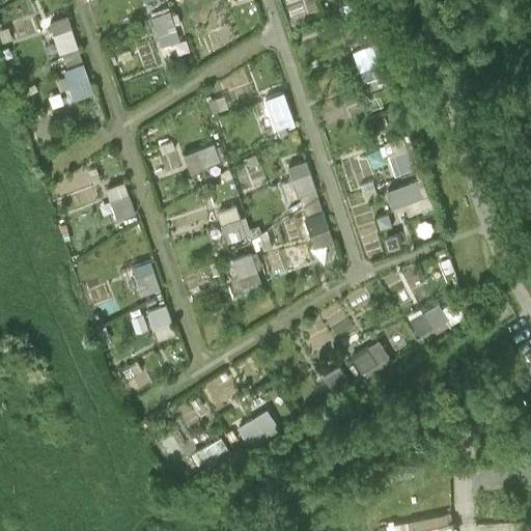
[(357,2),(340,8),(351,38),(367,32),(357,2)]
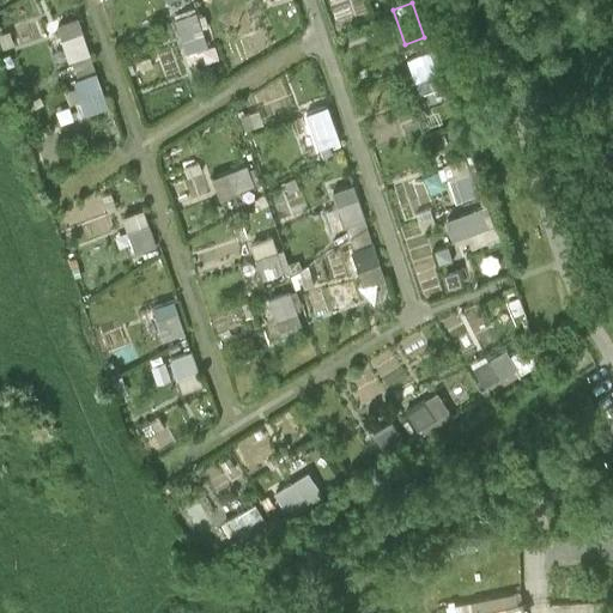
[(194,14),(175,22),(186,54),(206,48),(194,14)]
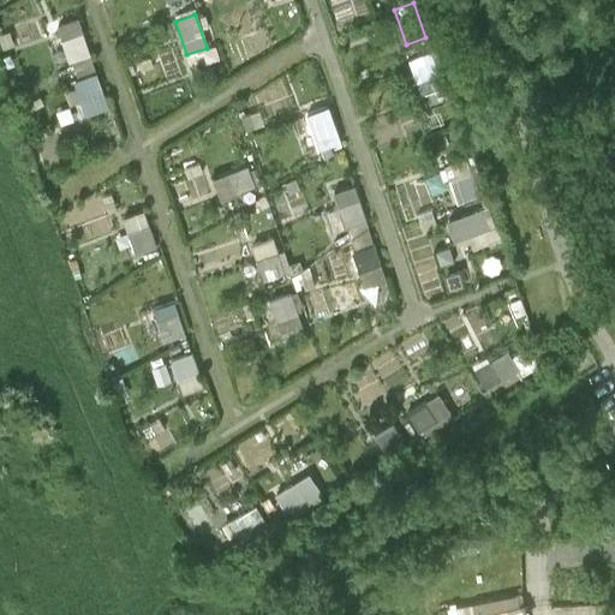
[(76,21),(57,29),(69,63),(88,57),(76,21)]
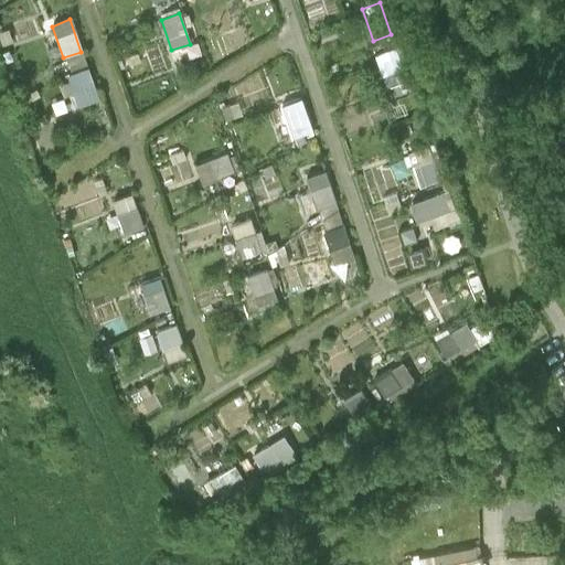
[(396,49),(377,55),(388,87),(407,81),(396,49)]
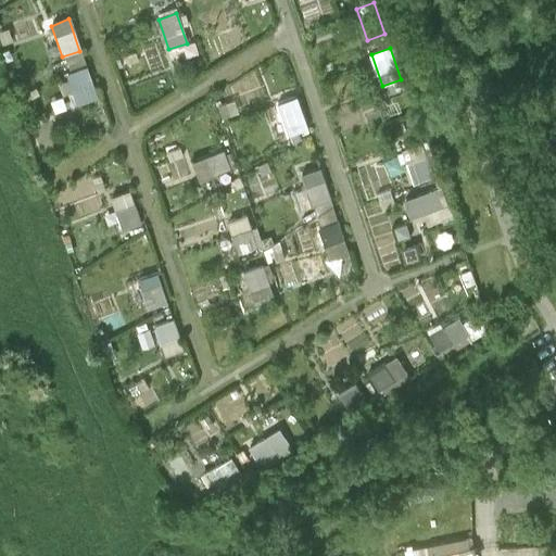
[(67,70),(86,63),(81,51),(64,58),(67,70)]
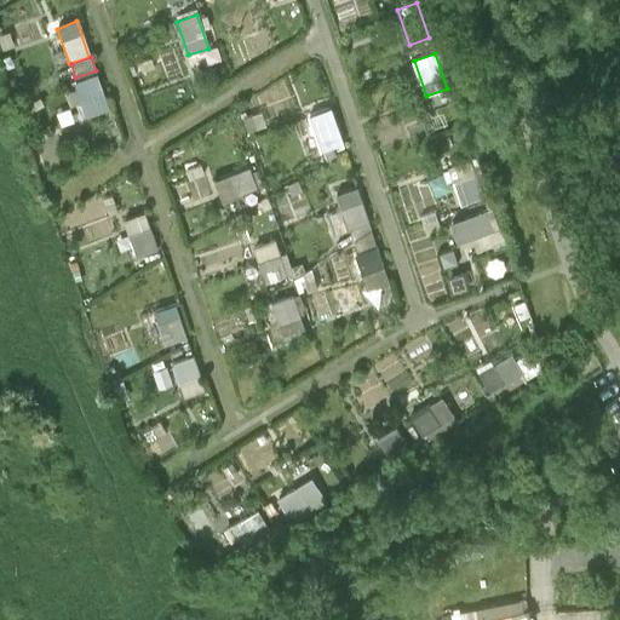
[(96,75),(75,82),(87,116),(107,109),(96,75)]
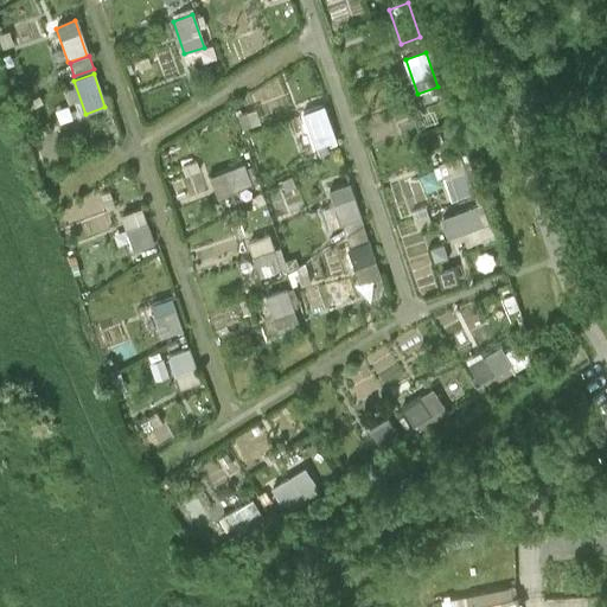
[(334,140),(324,107),(304,114),(315,147),(334,140)]
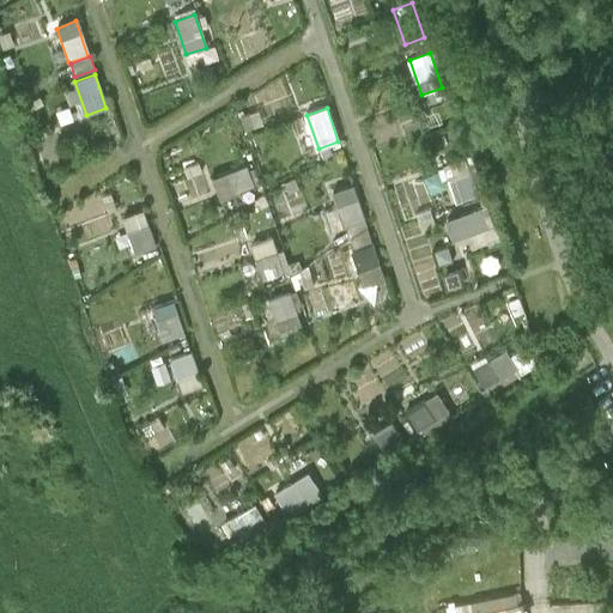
[(466,158),(445,165),(457,202),(478,194),(466,158)]
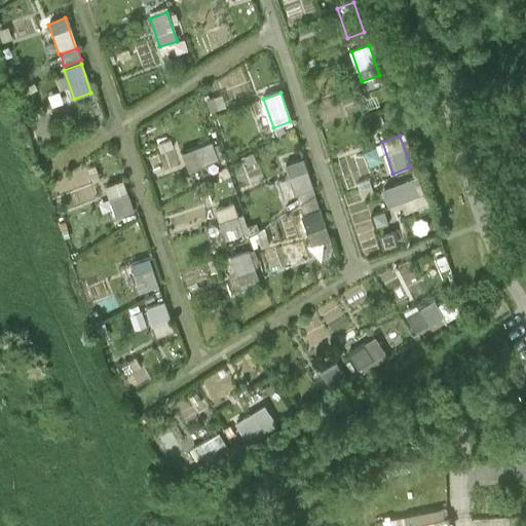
[(211,144),(183,153),(189,171),(217,161),(211,144)]
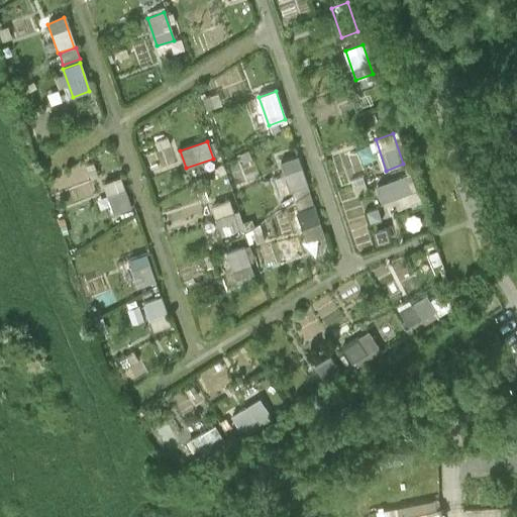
[(308,186),(298,156),(280,162),(291,192),(308,186)]
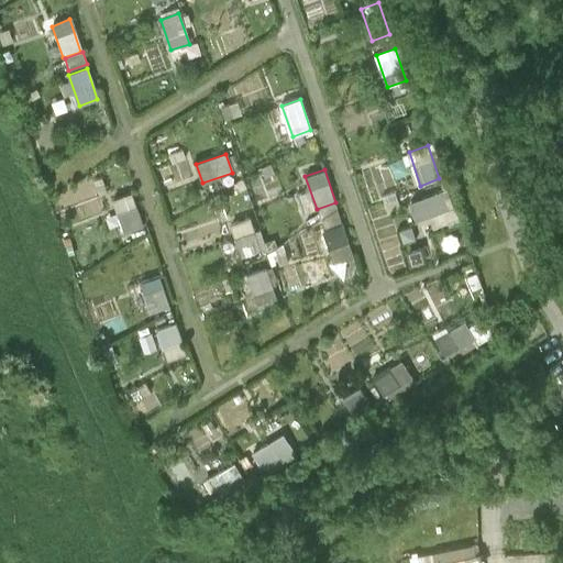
[(444,191),(412,201),(418,220),(450,210),(444,191)]
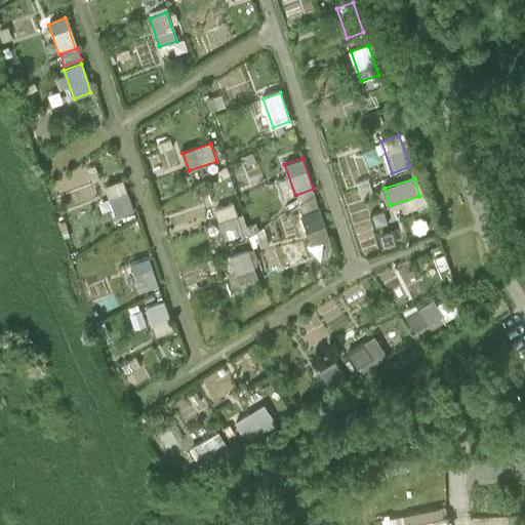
[(122,183),(105,189),(115,217),(131,211),(122,183)]
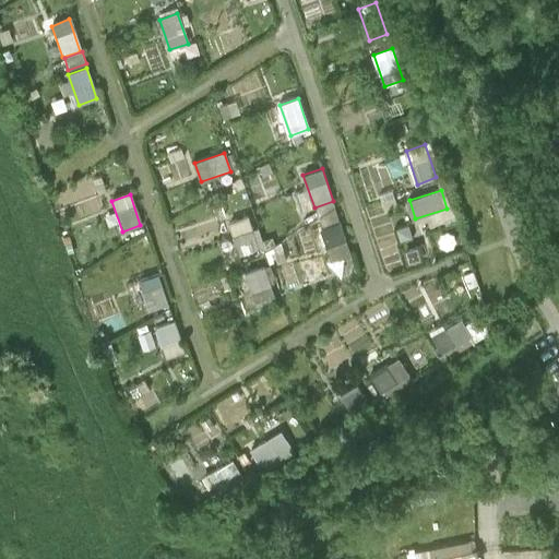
[(247,218),(228,225),(239,256),(259,249),(247,218)]
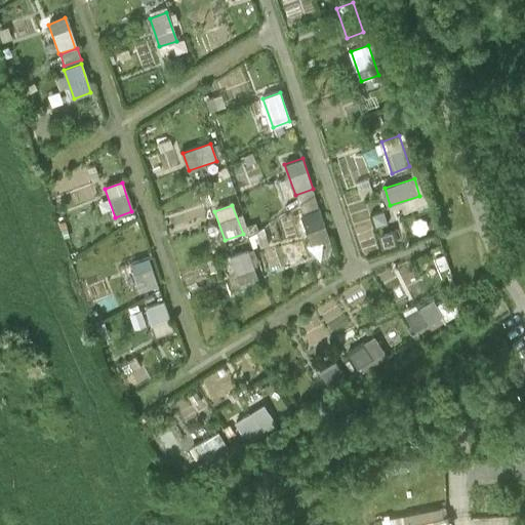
[(300,211),(307,235),(326,230),(319,206),(300,211)]
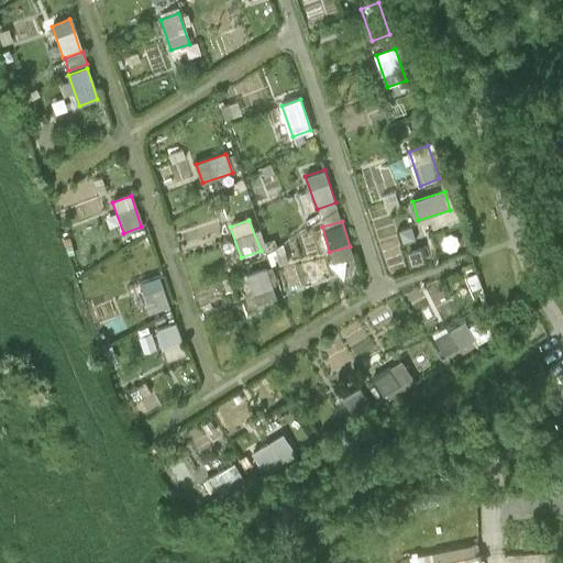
[(266,269),(249,276),(260,307),(278,300),(266,269)]
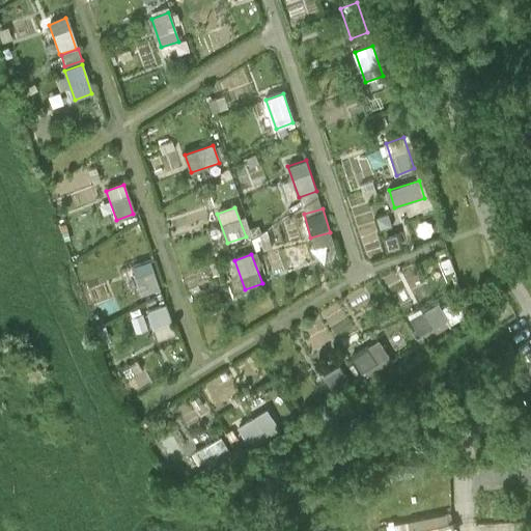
[(149,261),(132,268),(141,296),(159,289),(149,261)]
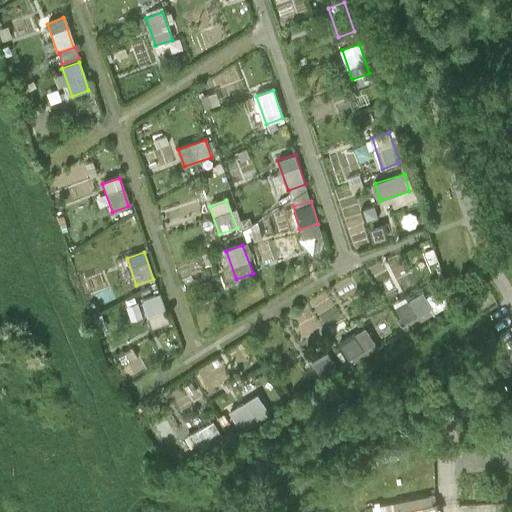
[(424,293),(398,308),(407,324),(433,309),(424,293)]
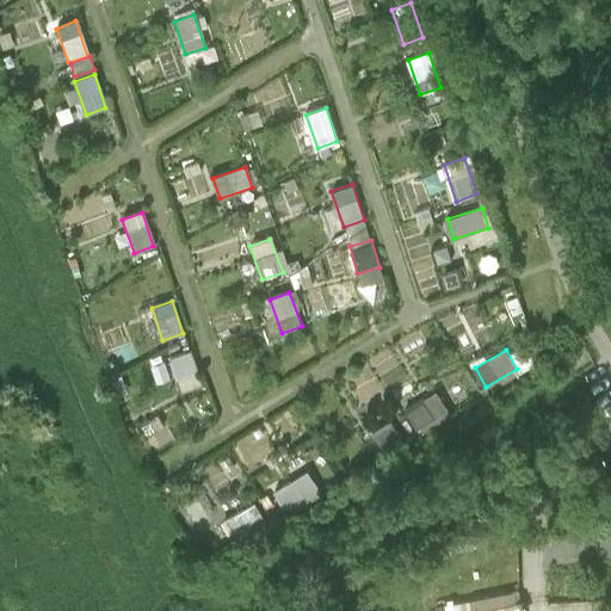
[(189,351),(168,358),(180,394),(202,387),(189,351)]
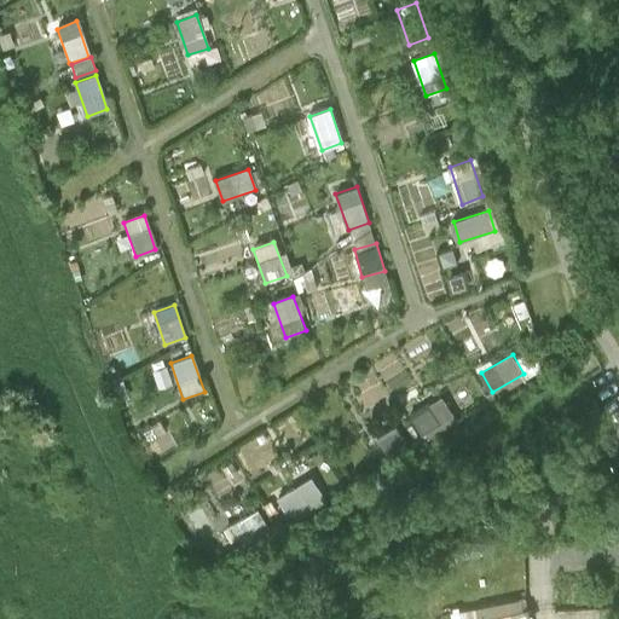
[(441,397),(410,417),(421,435),(453,416),(441,397)]
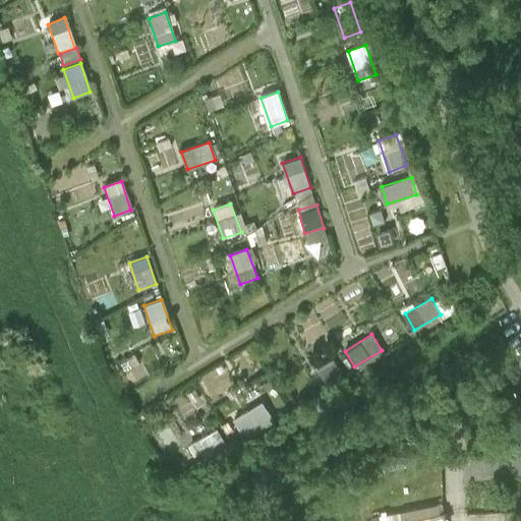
[(333,359),(317,368),(328,384),(343,374),(333,359)]
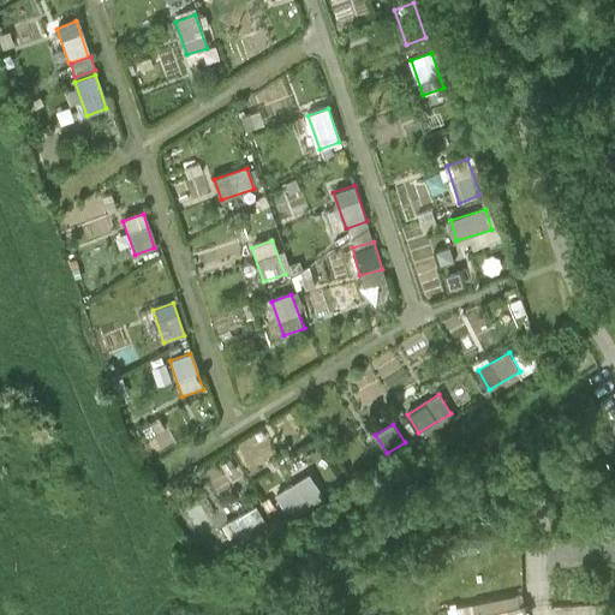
[(294,484),(275,495),(287,514),(306,502),(294,484)]
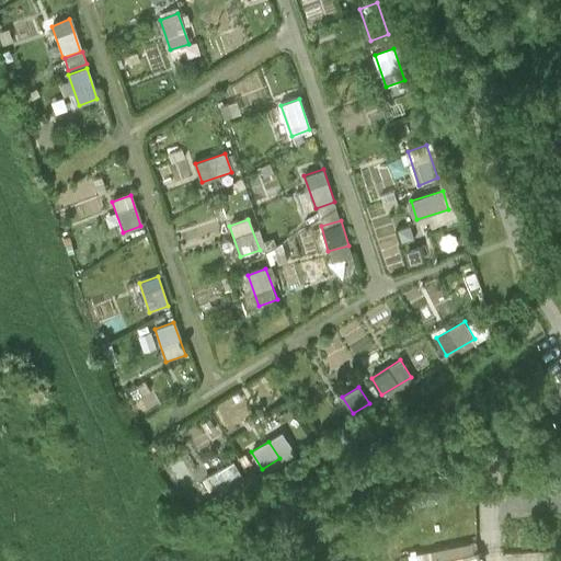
[(233,462),(205,480),(216,496),(243,479),(233,462)]
